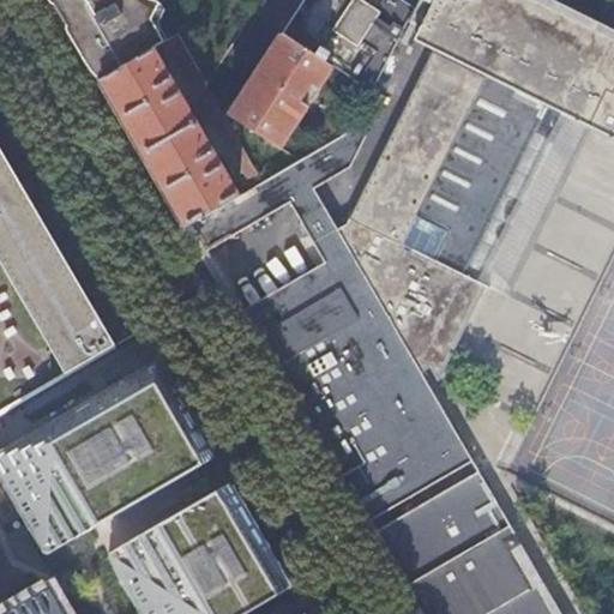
[(49,0),(71,36),(71,37),(114,0),(49,0)]
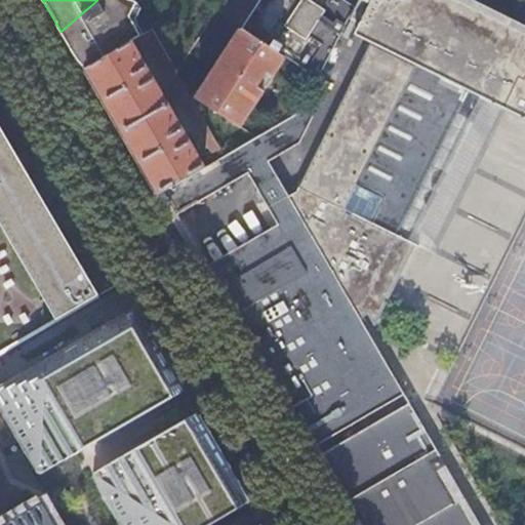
[(126,0),(97,0),(61,32),(66,39),(81,66),(83,71),(129,43),(137,39),(125,18),(133,3),(126,0)]
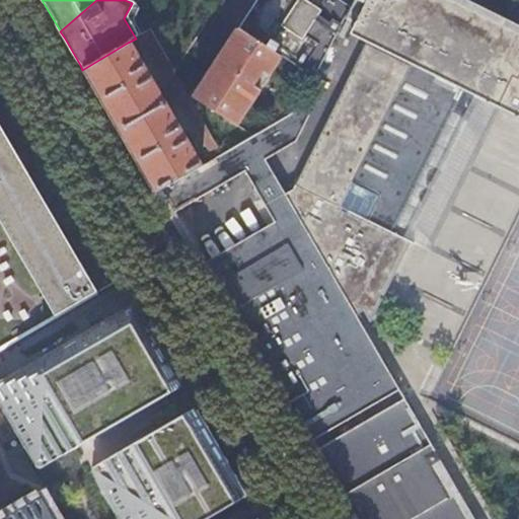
[(258,262),(252,250),(233,262),(240,273),(211,289),(233,327),(303,447),(399,390),(356,316),(363,311),(370,324),(411,242),(409,241),(478,98),(518,118),(518,26),(464,0),(386,0),(292,191),(285,195),(274,175),(253,188),(287,244),(258,262)]
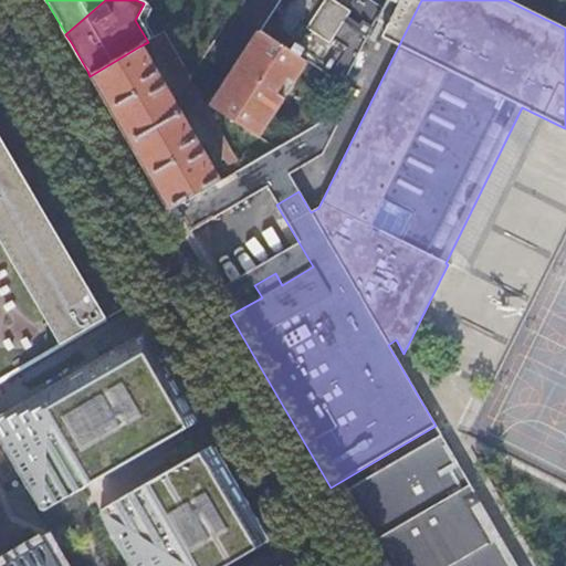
[(280,0),(260,33),(305,63),(306,63),(331,80),(343,85),(380,8),(369,0),(280,0)]
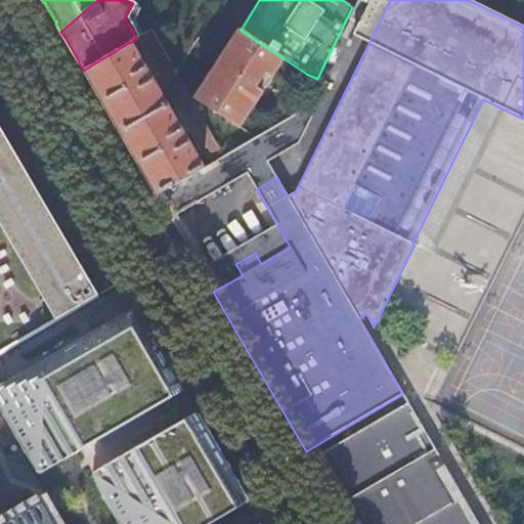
[(136,5),(133,3),(125,18),(134,22),(139,10),(136,5)]
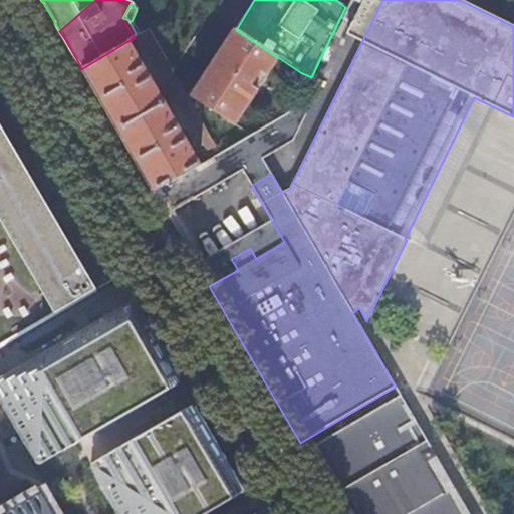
[(132,21),(122,18),(135,38),(140,35),(132,21)]
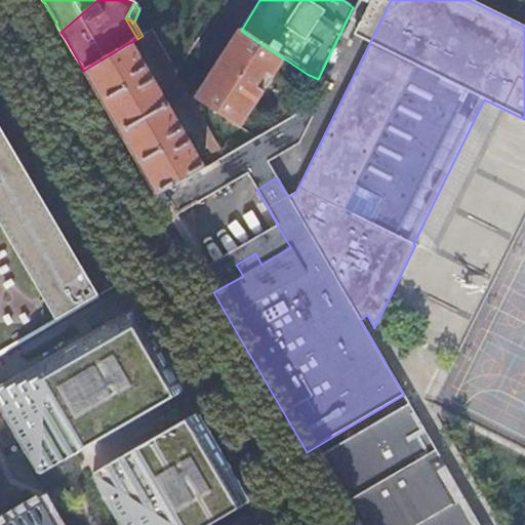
[(176,74),(175,74),(151,31),(143,36),(137,39),(129,43),(133,50),(147,42),(179,98),(166,106),(170,113),(184,106),(215,160),(224,156),(187,93),(185,89),(176,74)]
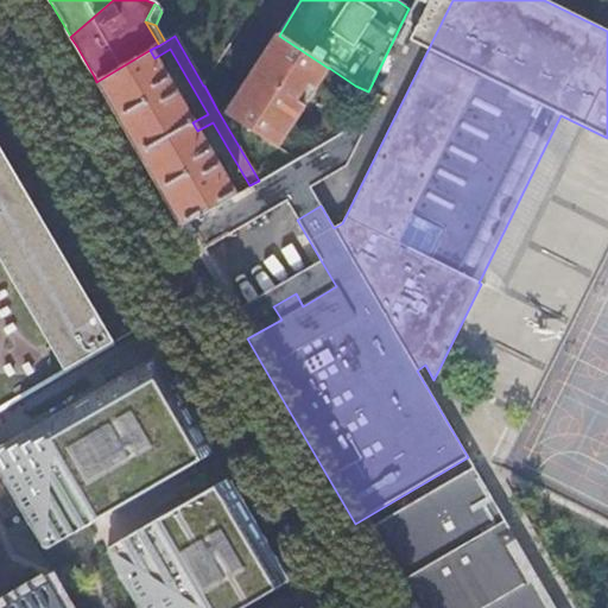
[(279,36),(228,115),(277,149),(304,106),(298,101),(304,92),(311,95),(328,68),(279,36)]
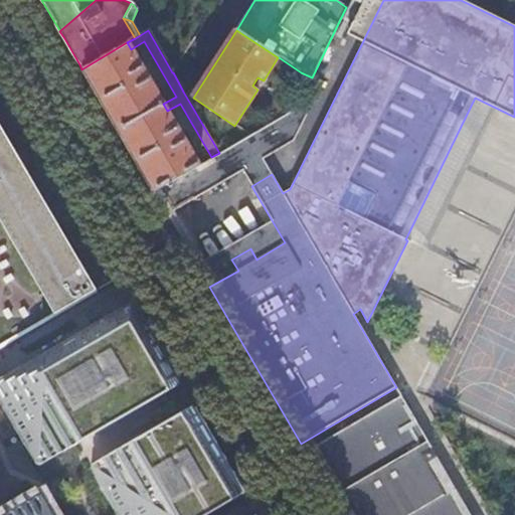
[(79,64),(64,38),(61,40),(63,43),(65,46),(67,49),(69,52),(72,55),(74,58),(76,61),(79,64)]
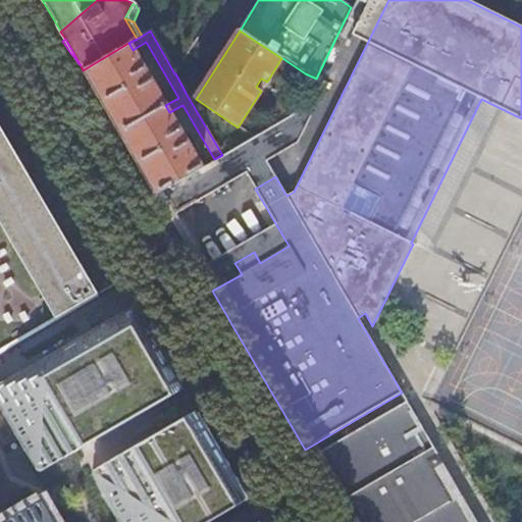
[(133,50),(128,43),(83,70),(118,131),(155,194),(201,167),(169,112),(165,105),(133,50)]
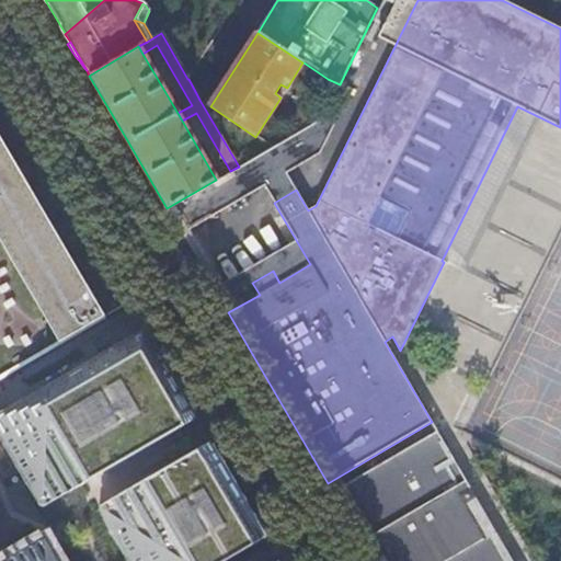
[(294,115),(301,129),(325,115),(317,101),(294,115)]
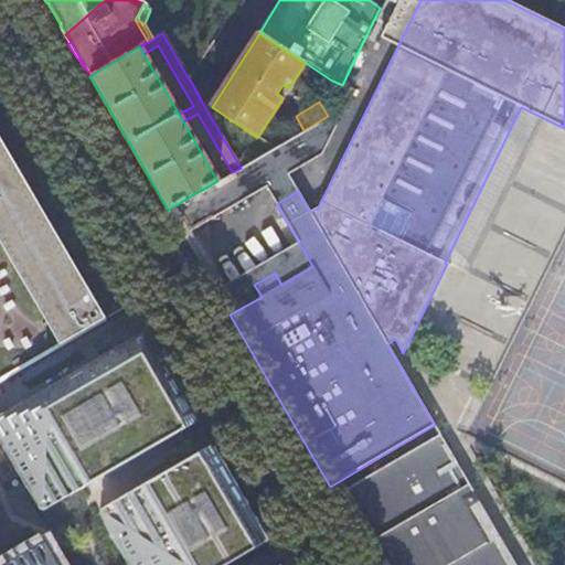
[(217,181),(168,210),(184,237),(189,234),(266,188),(288,174),(322,156),(345,106),(328,116),(304,130),(273,148),(241,168),(232,172),(217,181)]
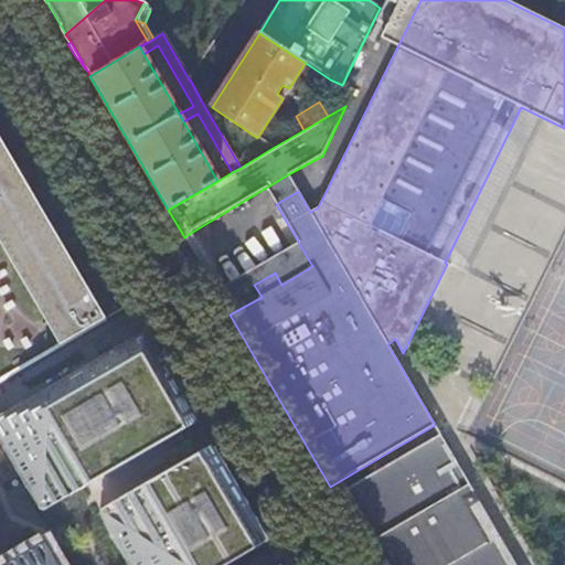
[(0,238),(62,343),(106,318),(23,180),(14,166),(0,141),(0,238)]
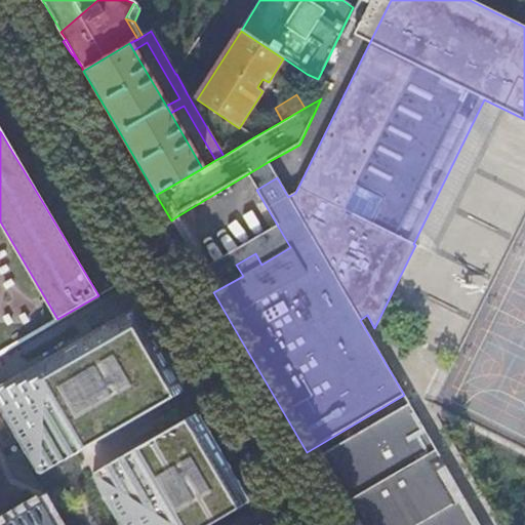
[(183,390),(134,309),(0,387),(0,406),(39,474),(183,390)]
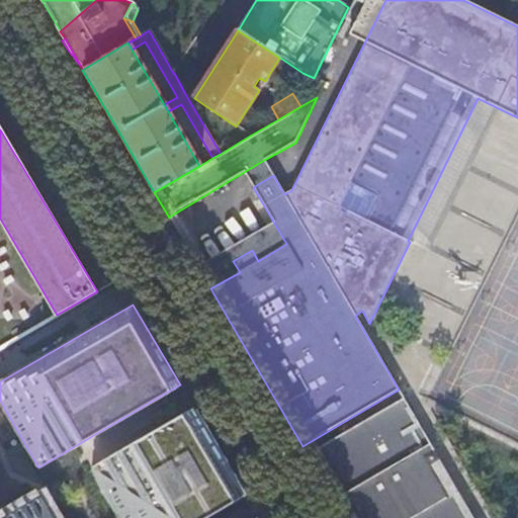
[(404,399),(315,450),(346,503),(345,503),(353,517),(355,517),(358,517),(472,517),(457,491),(447,497),(429,465),(439,459),(404,399)]
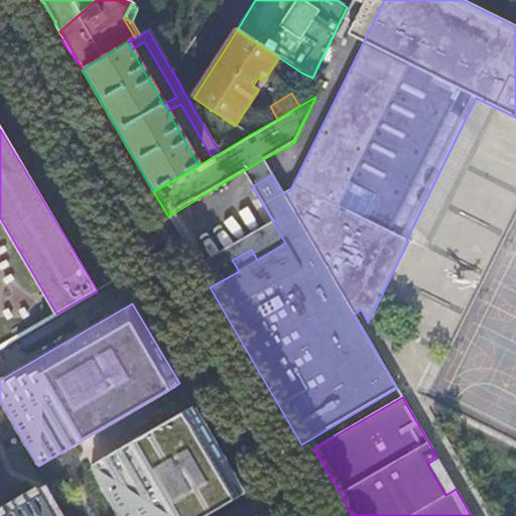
[(202,422),(191,405),(90,465),(120,515),(203,515),(243,493),(202,422)]
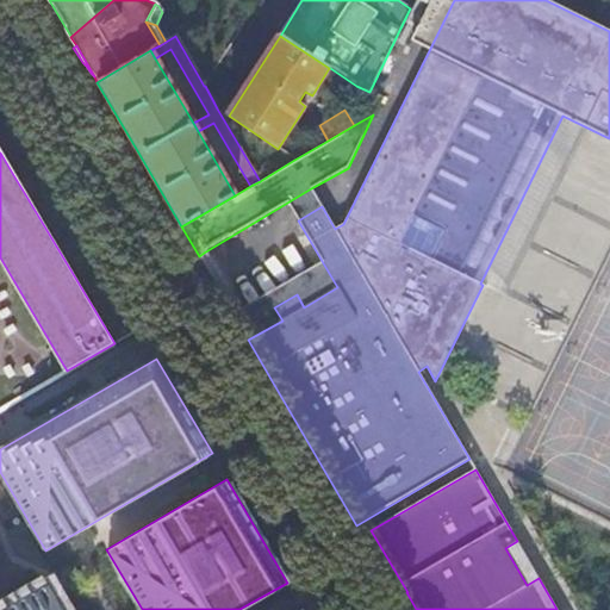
[(0,609),(62,609),(47,583),(0,609)]
